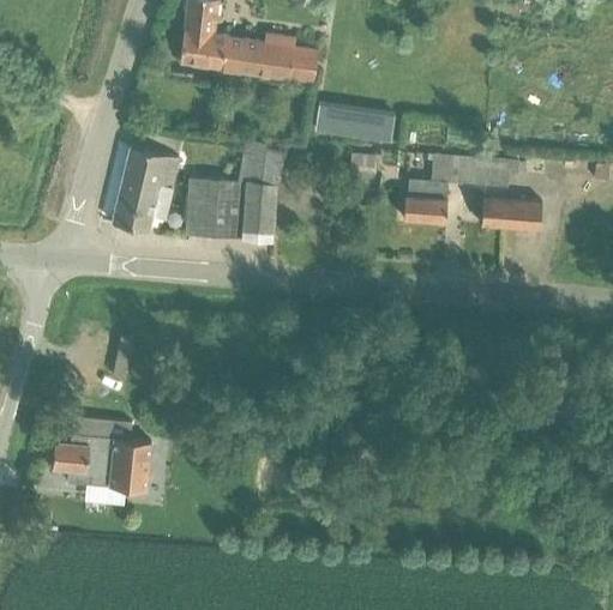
[(188,2),(179,64),(305,83),(313,84),(318,52),(310,50),(293,48),(293,41),(265,36),(264,43),(212,36),(217,7),(188,2)]
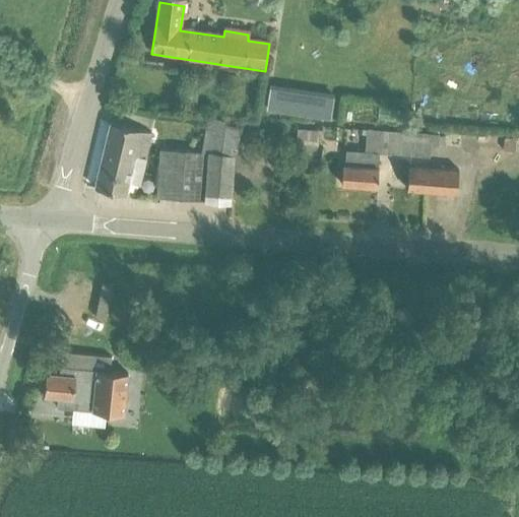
[(201,154),(159,151),(156,199),(233,205),(239,127),(224,126),(225,122),(208,119),(201,154)]
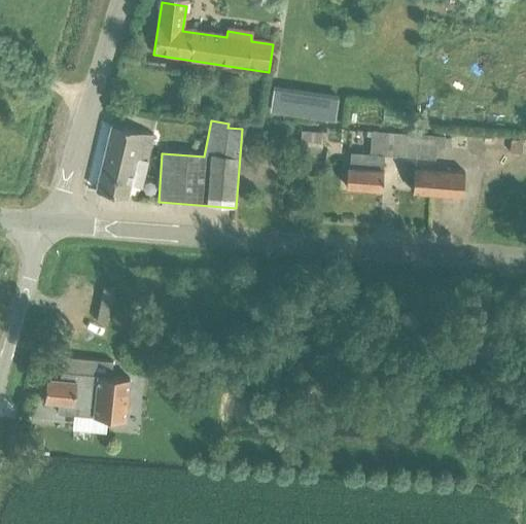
[(141,188),(152,137),(112,128),(98,191),(127,198),(130,185),(141,188)]
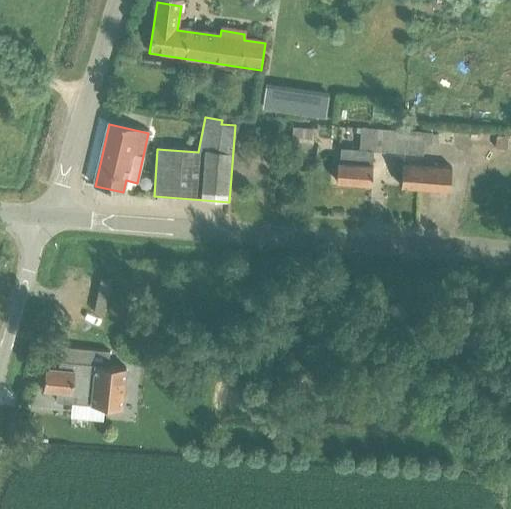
[(293,128),(292,139),(312,141),(313,130),(293,128)]
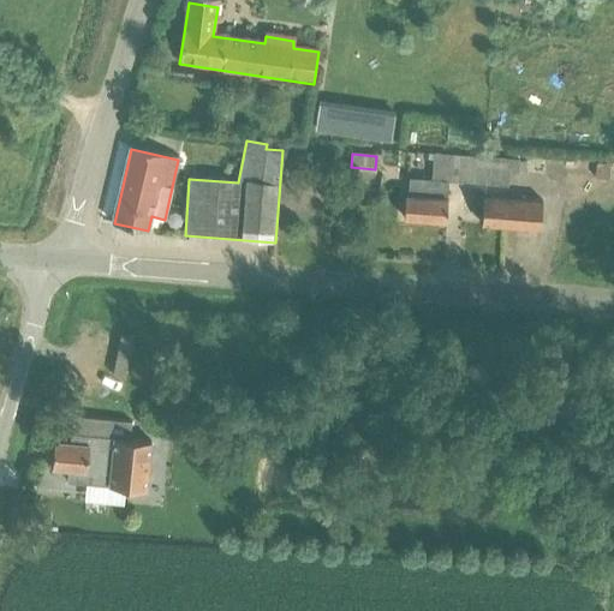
[(433,157),(430,183),(447,184),(507,189),(508,177),(517,177),(518,163),(433,157)]
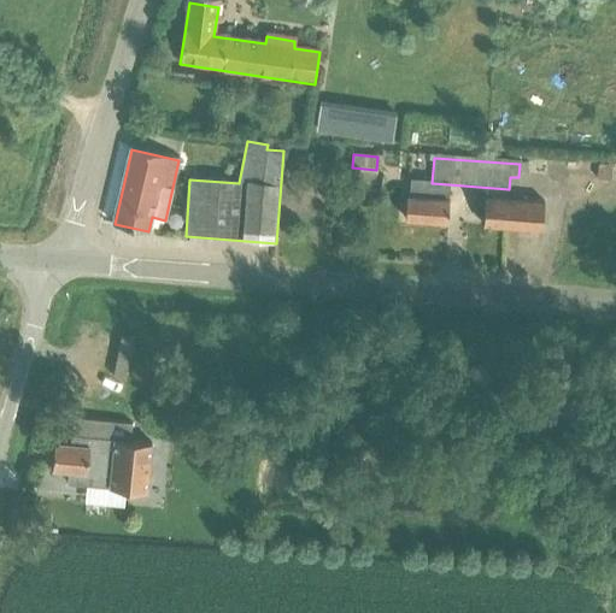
[(446,225),(449,186),(449,184),(432,183),(409,182),(408,200),(405,199),(404,222),(446,225)]
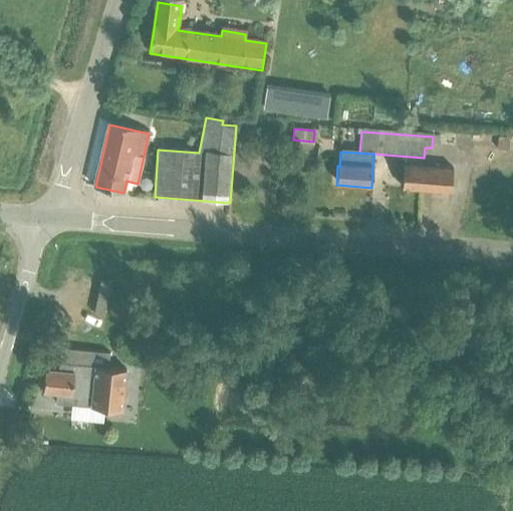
[(451,171),(403,166),(401,190),(449,194),(451,171)]
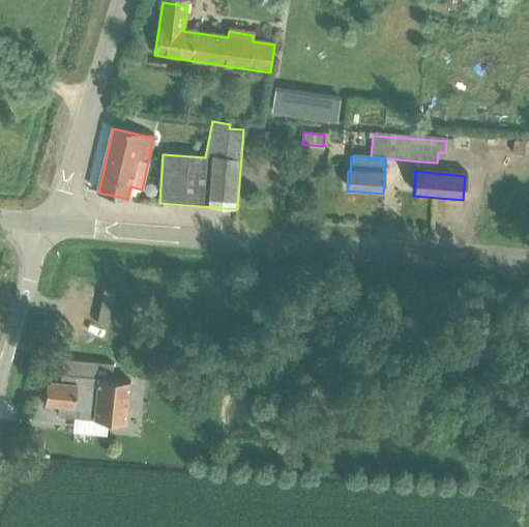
[(62,376),(61,384),(48,382),(46,405),(59,406),(58,417),(76,418),(76,414),(95,415),(95,420),(127,423),(130,382),(112,380),(114,364),(63,360),(62,376)]
